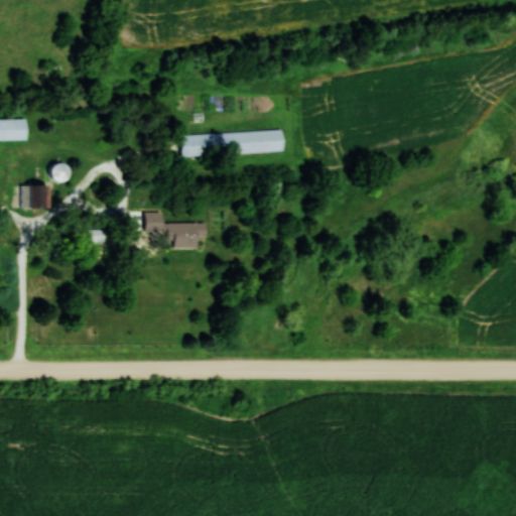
[(0,140),(26,140),(26,118),(0,117),(0,140)]
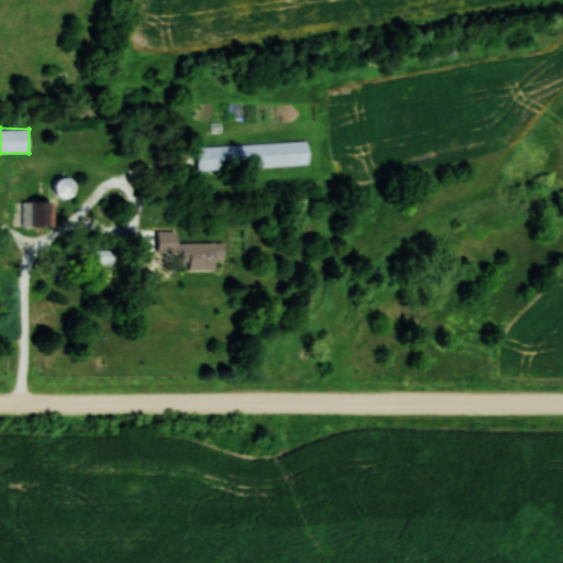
[(310,166),(309,143),(192,147),(194,170),(310,166)]
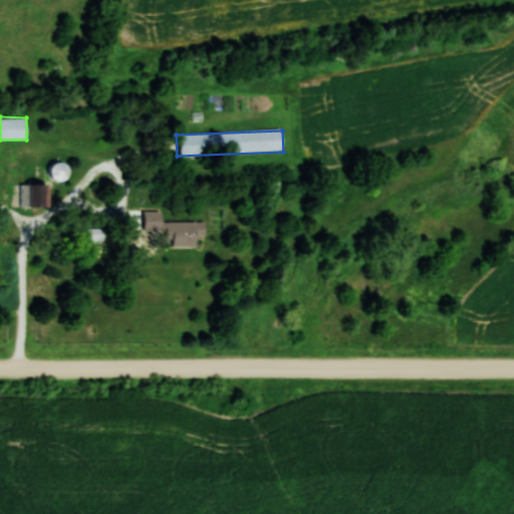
[(68,164),(53,163),(52,180),(67,180),(68,164)]
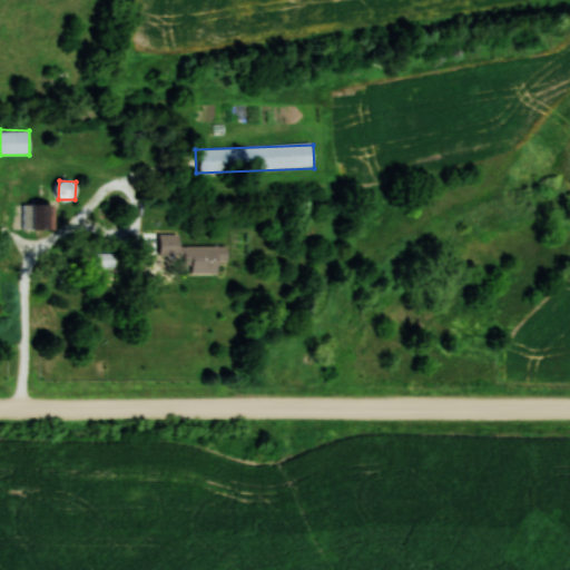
[(56,228),(56,204),(25,204),(25,229),(56,228)]
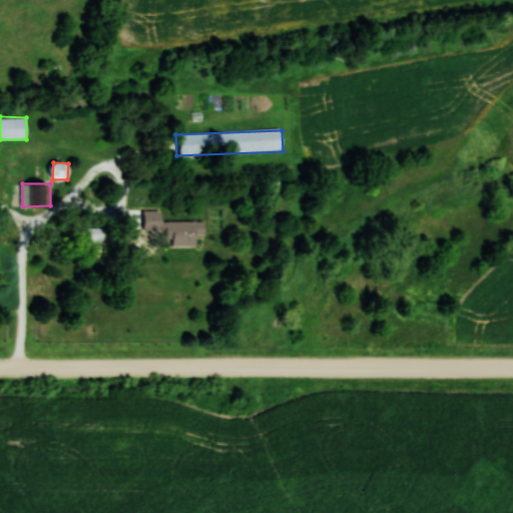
[(162,221),(162,210),(141,210),(141,231),(166,230),(166,246),(196,245),(196,235),(205,235),(205,221),(162,221)]
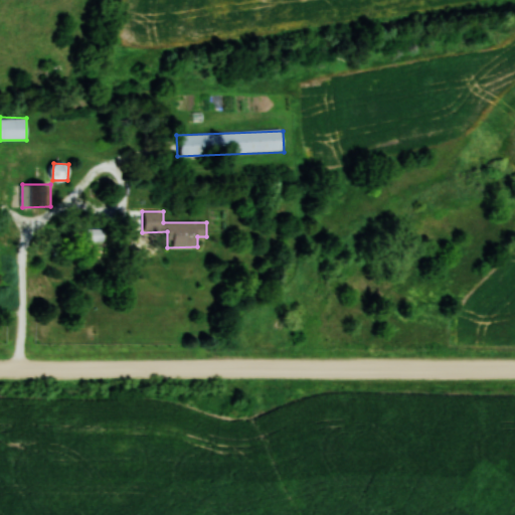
All buildings are outlined.
